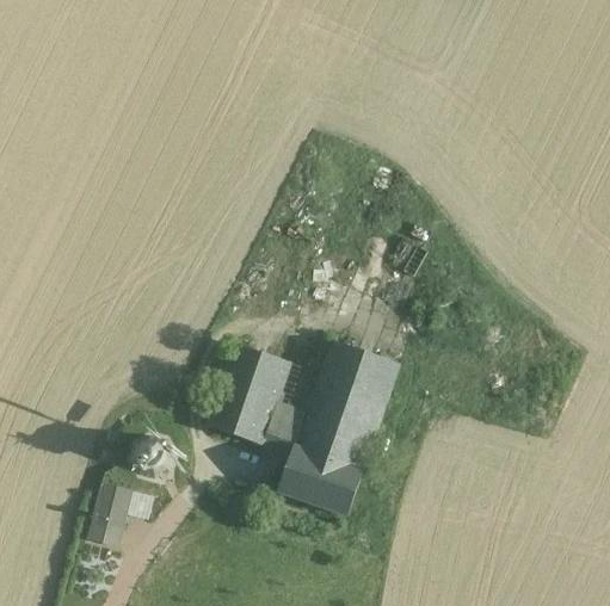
[(362,166),(302,292),(340,308),(351,283),(375,294),(387,266),(380,263),(412,189),(362,166)]
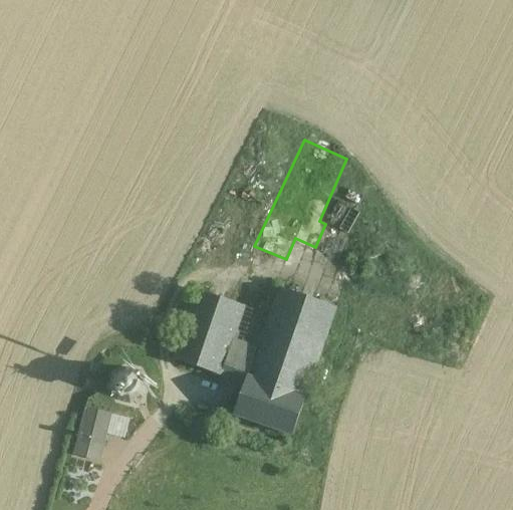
[(335,305),(278,286),(269,311),(249,369),(306,389),(335,305)]
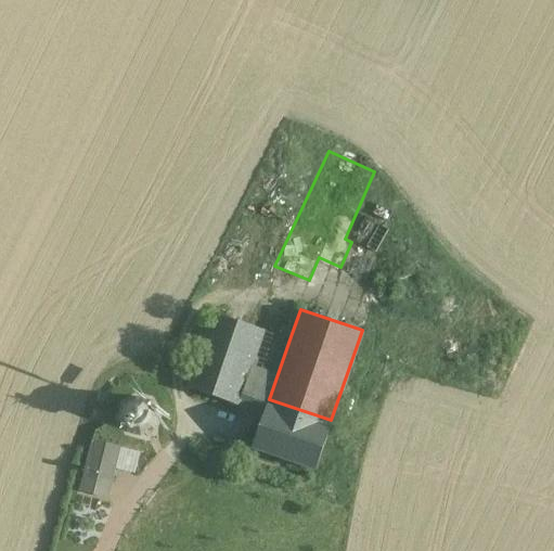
[(214,310),(188,385),(240,402),(266,329),(214,310)]
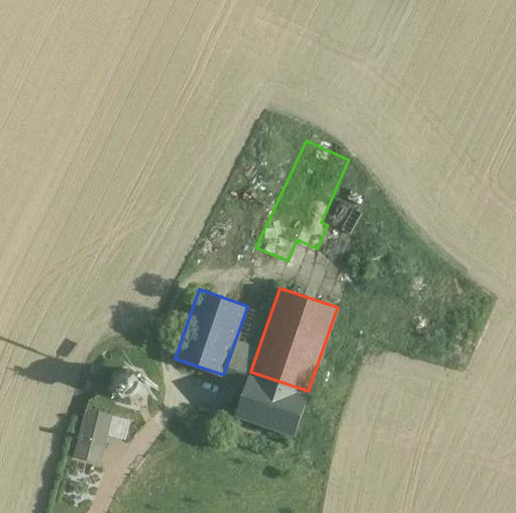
[(247,306),(223,375),(246,383),(250,372),(271,313),(247,306)]
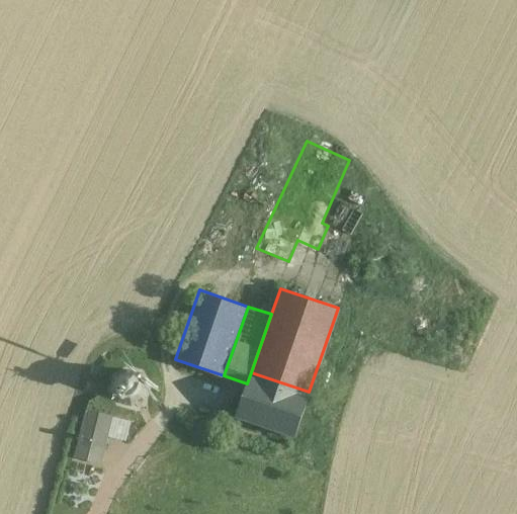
[(309,392),(251,372),(247,383),(236,418),(292,438),(309,392)]
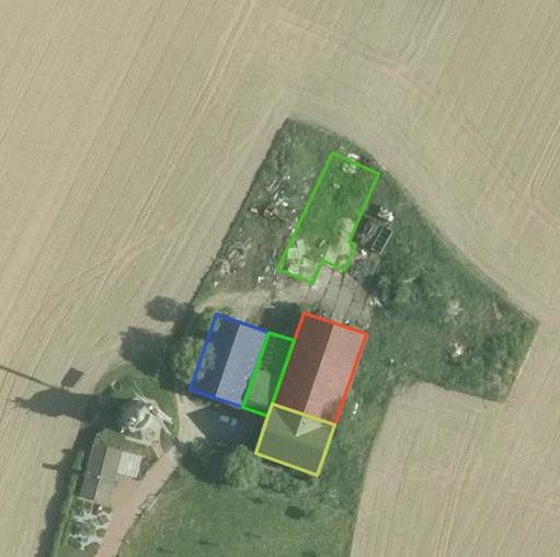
[(155,410),(137,405),(124,413),(120,424),(125,441),(143,446),(156,438),(160,427),(155,410)]
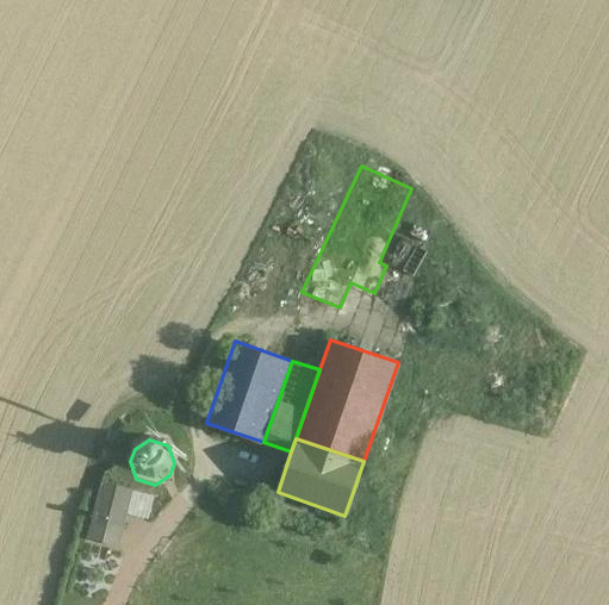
[(132,488),(101,481),(92,519),(123,526),(132,488)]
